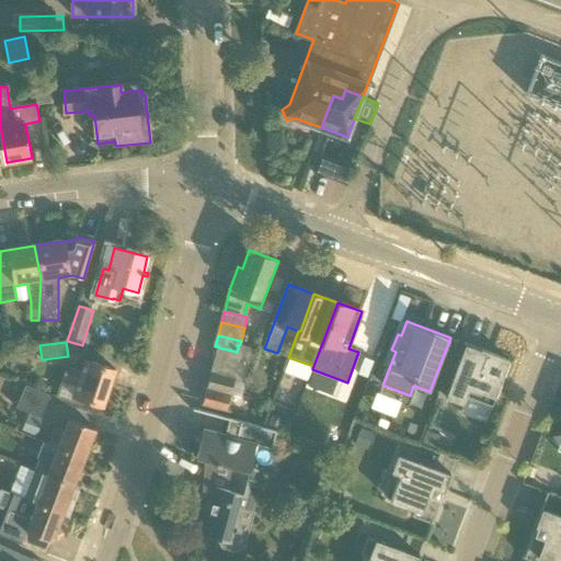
[(466,345),(446,398),(464,404),(467,396),(492,405),(510,361),(465,343),(465,345),(466,345)]
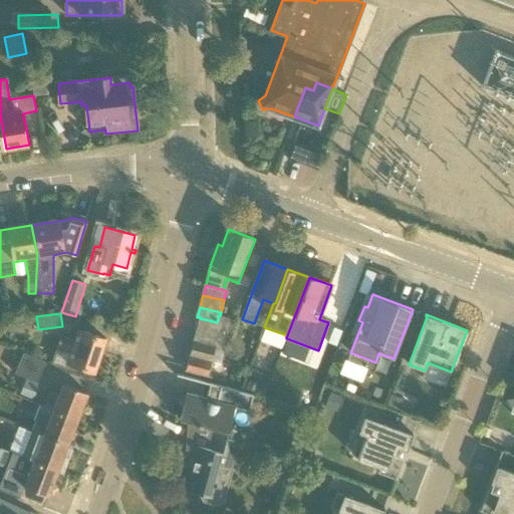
[(214,347),(216,348),(223,350),(234,319),(220,315),(219,315),(217,322),(220,323),(217,335),(214,347)]
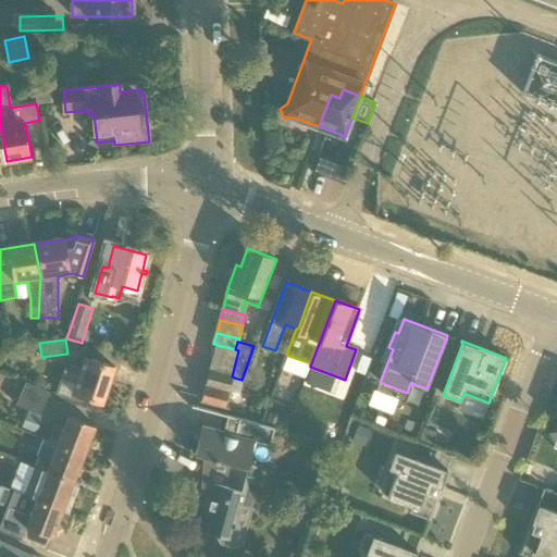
[(238,350),(235,349),(217,345),(213,357),(235,363),(238,350)]
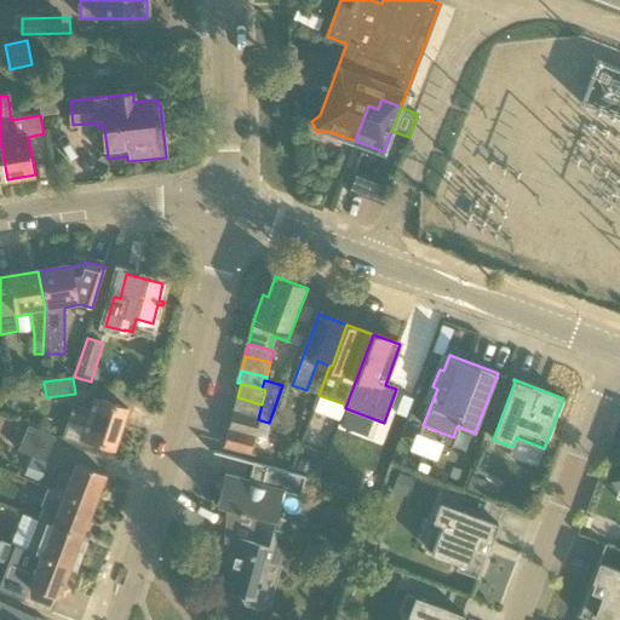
[(258,419),(262,405),(237,397),(234,412),(258,419)]
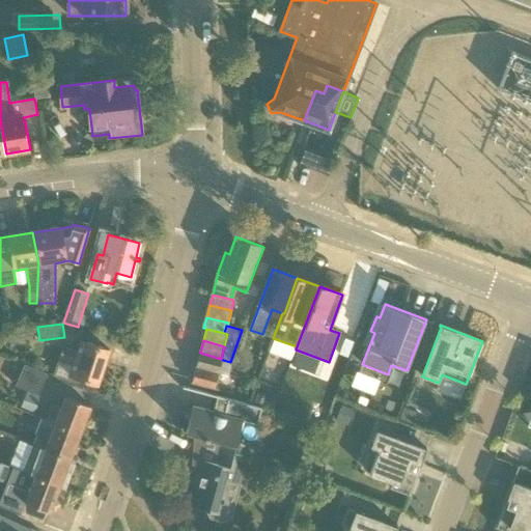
[(98,384),(109,351),(81,341),(77,353),(63,347),(59,359),(74,364),(70,374),(98,384)]
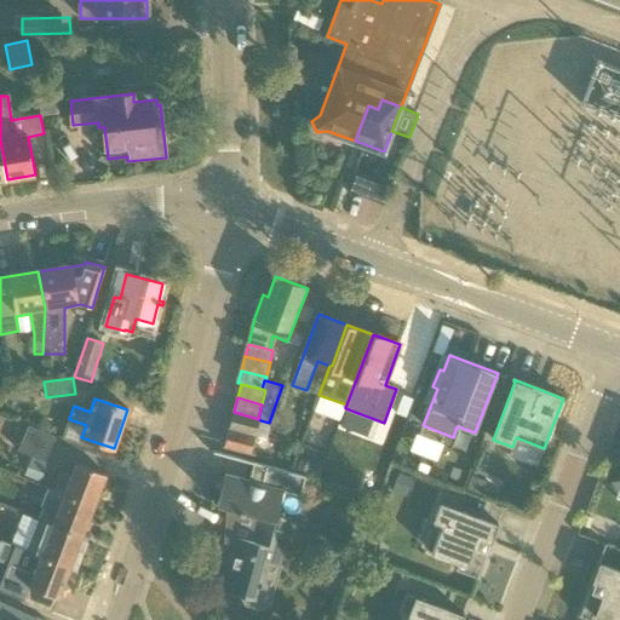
[(234,412),(229,429),(256,436),(260,420),(258,419),(234,412)]
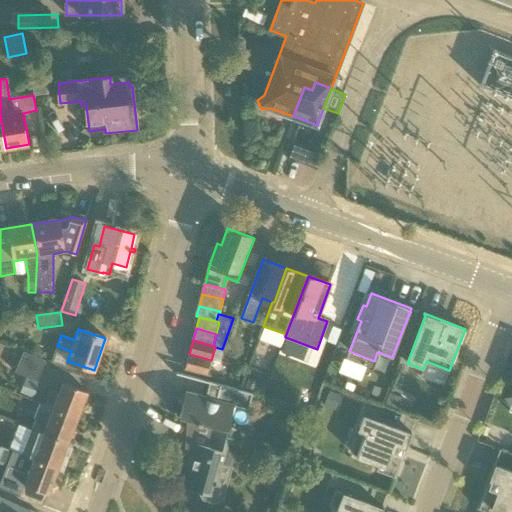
[(46,359),(26,351),(18,371),(28,375),(38,379),(46,359)]
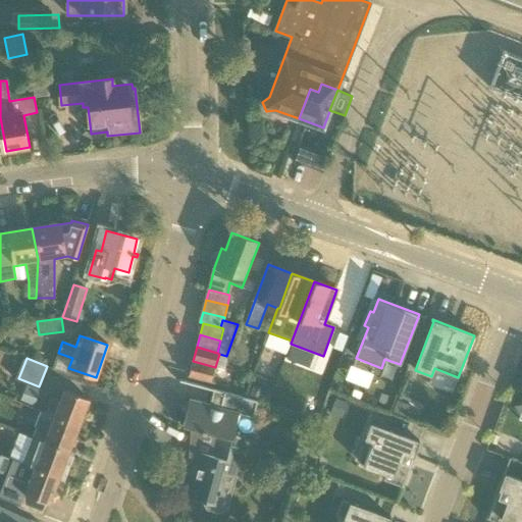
[(211,382),(215,367),(193,361),(189,376),(211,382)]
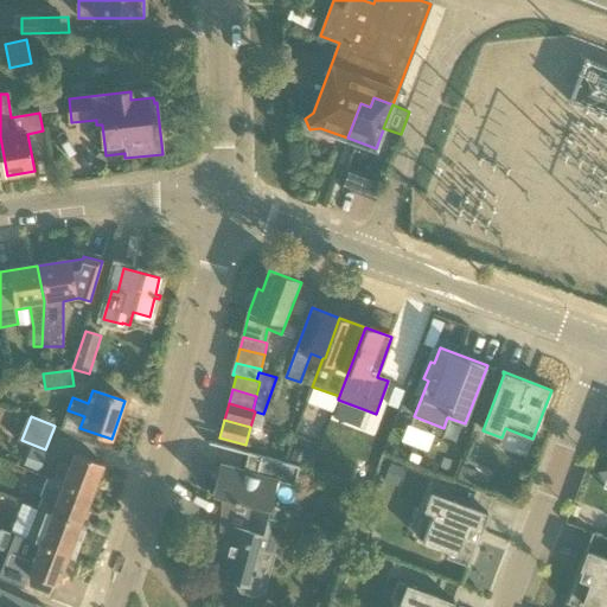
[(425,448),(432,432),(408,422),(401,439),(425,448)]
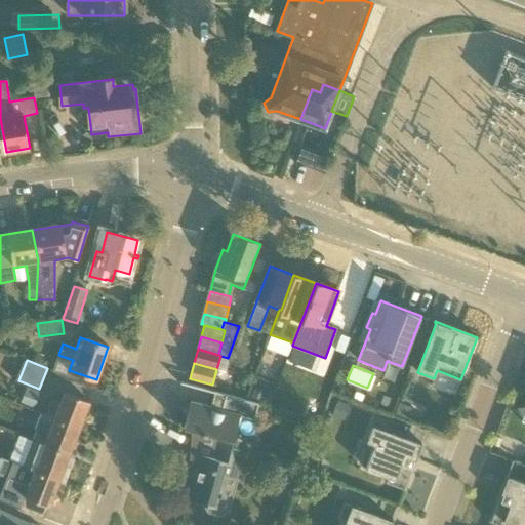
[(21,403),(35,408),(40,394),(27,388),(21,403)]
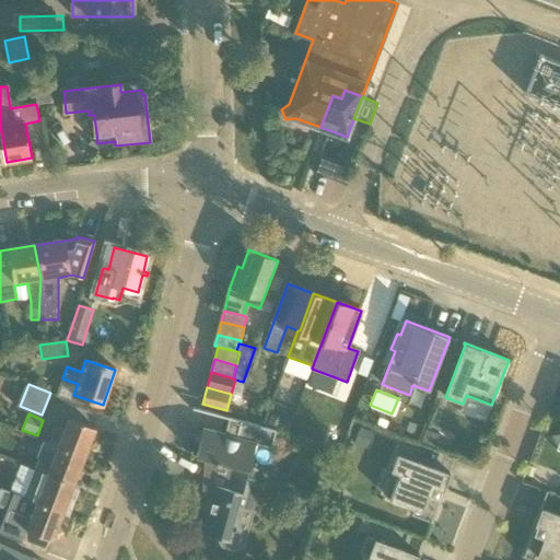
[(50,442),(85,456),(95,429),(70,418),(65,430),(56,427),(50,442)]
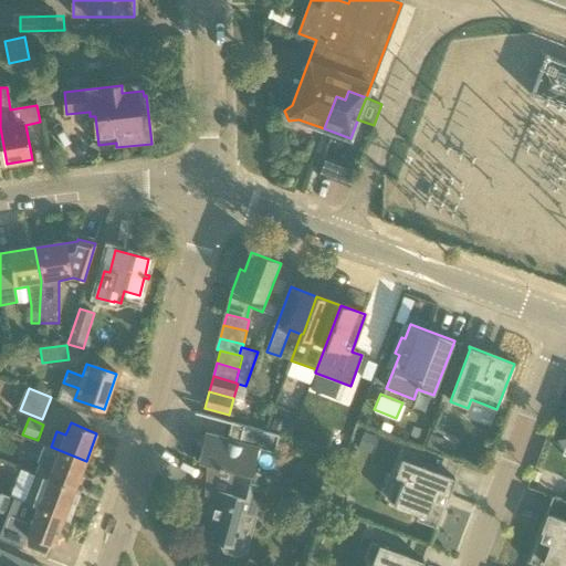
[(236,479),(250,483),(260,448),(275,452),(280,435),(232,422),(228,439),(206,433),(198,461),(219,467),(218,469),(222,470),(223,468),(238,472),(236,479)]
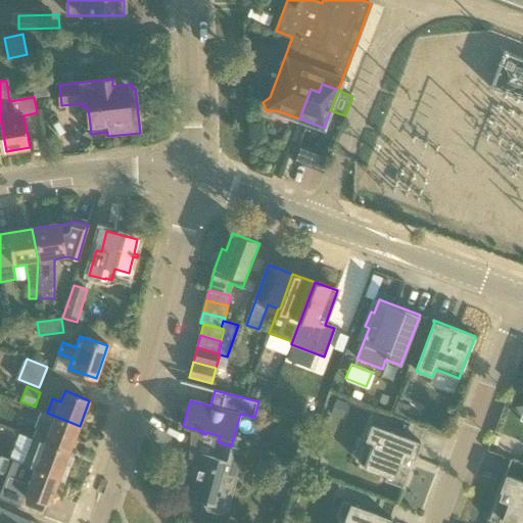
[(47,413),(46,415),(40,412),(32,435),(33,436),(32,439),(69,453),(80,426),(47,413)]
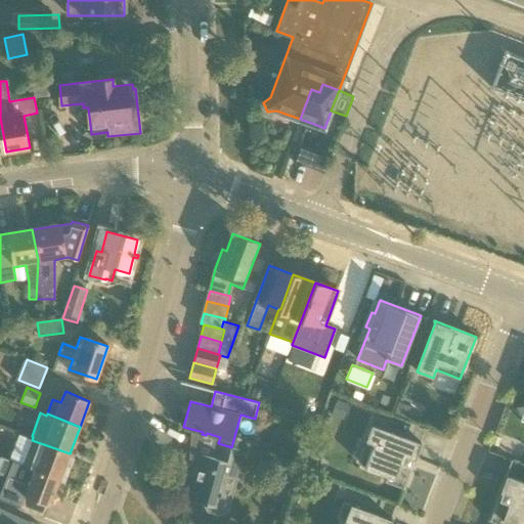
[(374,444),(364,469),(387,477),(385,482),(405,489),(423,444),(372,425),(365,441),(374,444)]
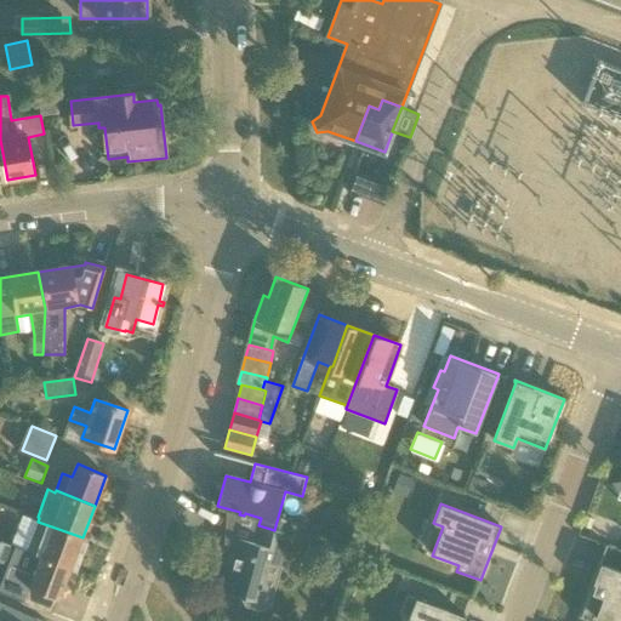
[(21,514),(11,543),(24,547),(34,519),(21,514)]
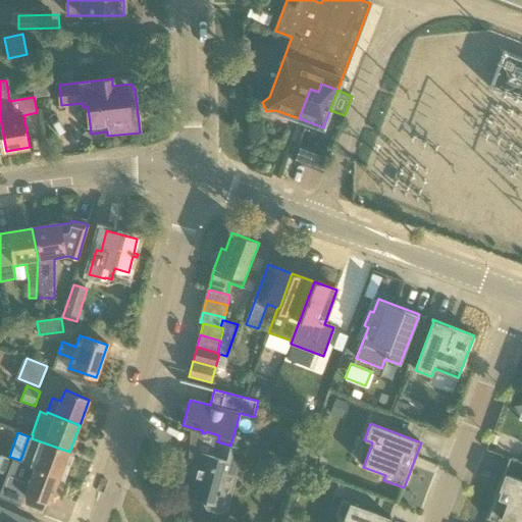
[(59,477),(69,452),(32,438),(22,464),(25,465),(59,477)]
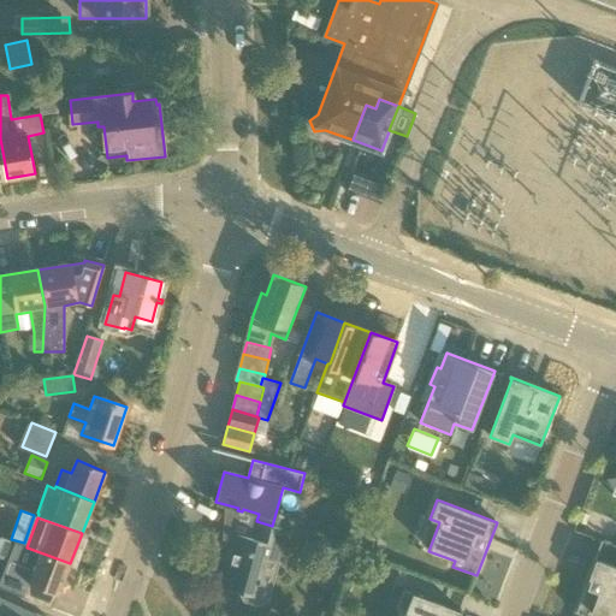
[(286,529),(272,526),(256,521),(252,538),(232,533),(218,586),(258,597),(261,584),(264,584),(266,578),(264,576),(268,558),(278,562),(286,529)]
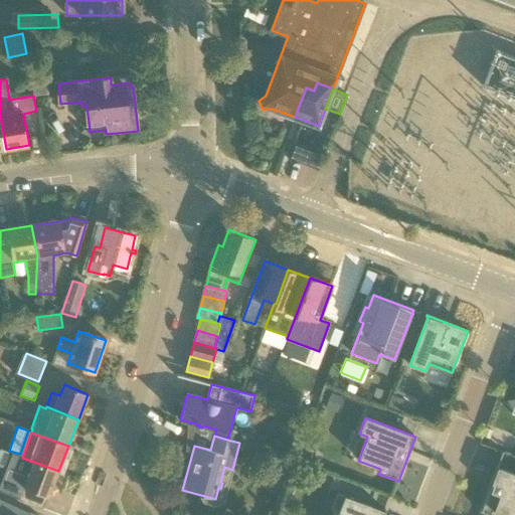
[(481,457),(499,466),(505,454),(487,445),(481,457)]
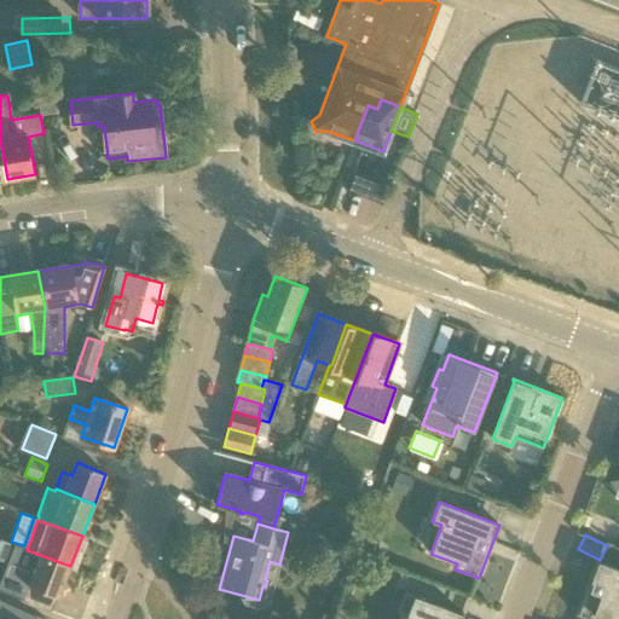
[(30,551),(28,560),(24,570),(34,573),(29,585),(15,580),(9,595),(52,611),(57,597),(58,597),(70,566),(30,551)]
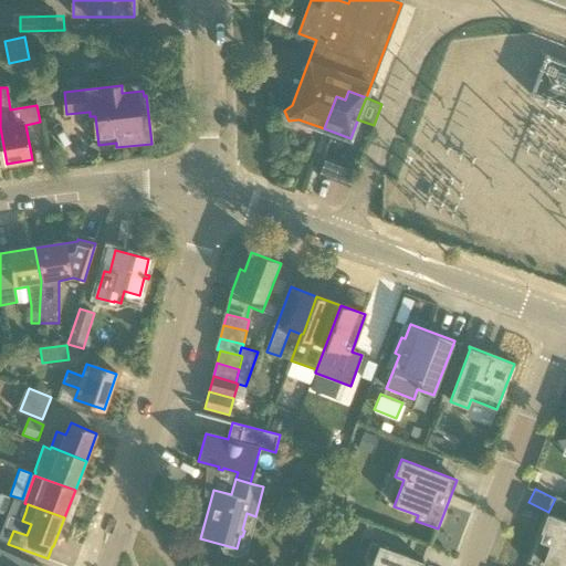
[(565,565),(565,521),(546,513),(527,563),(535,565),(551,565),(552,565),(553,565),(565,565)]
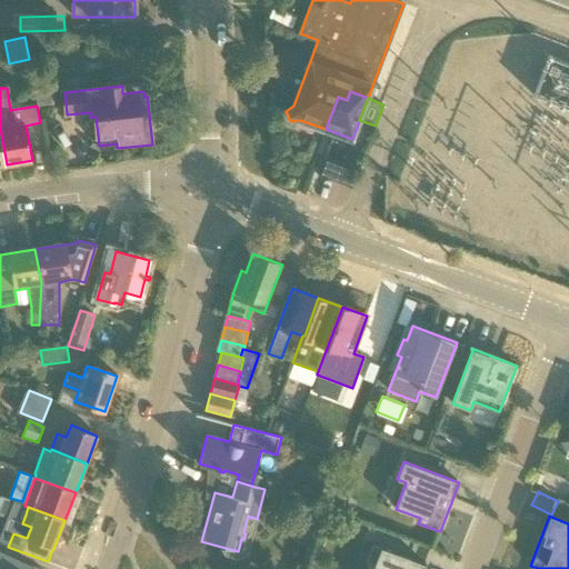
[(426,568),(427,566),(372,545),(366,562),(375,566),(372,568),(426,568)]
